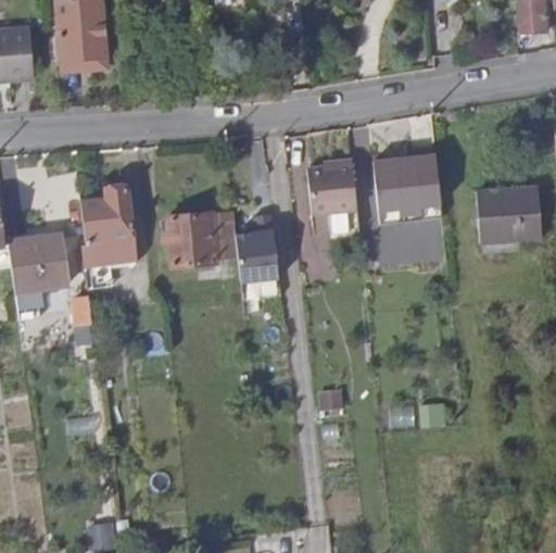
[(110,66),(105,0),(99,0),(75,1),(75,0),(55,0),(62,76),(84,74),(84,67),(110,66)]
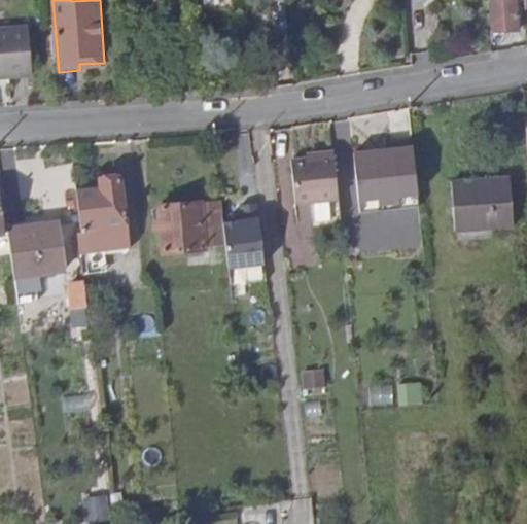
[(491,0),(493,23),(514,22),(512,0),(491,0)]
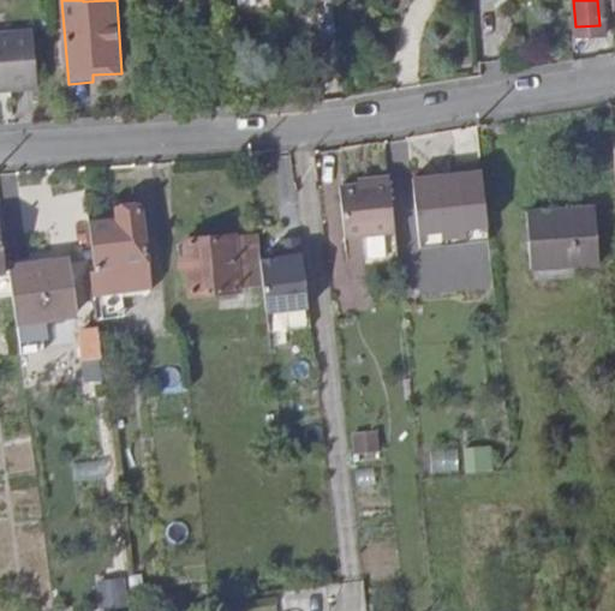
[(33,28),(0,29),(0,84),(35,82),(33,28)]
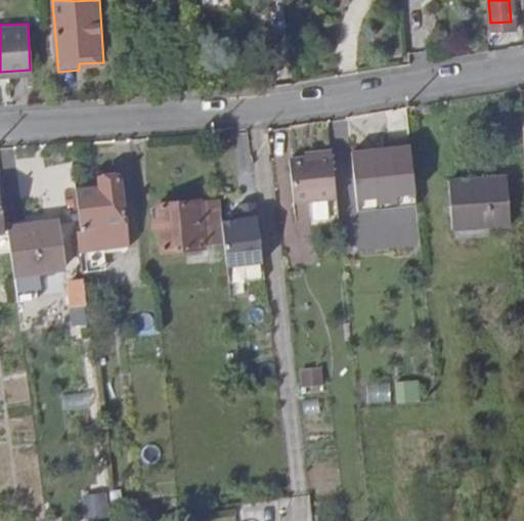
[(368,150),(348,153),(353,200),(372,198),(373,204),(391,202),(390,196),(416,193),(410,146),(387,148),(388,159),(369,161),(368,150)]
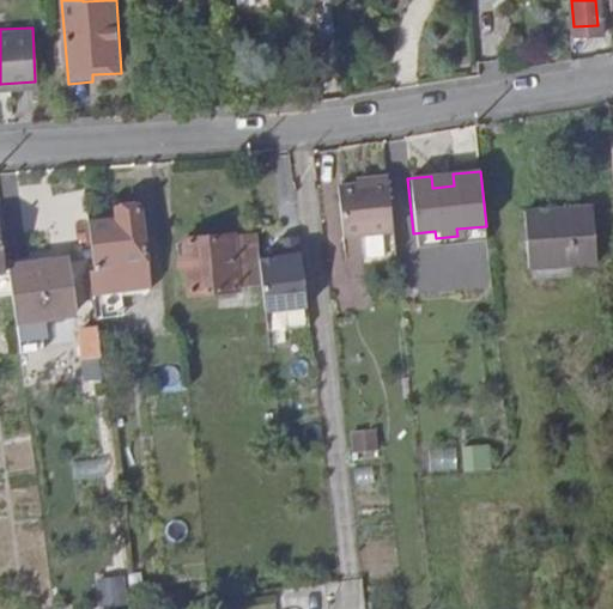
[(453,174),(431,176),(432,188),(454,186),(453,174)]
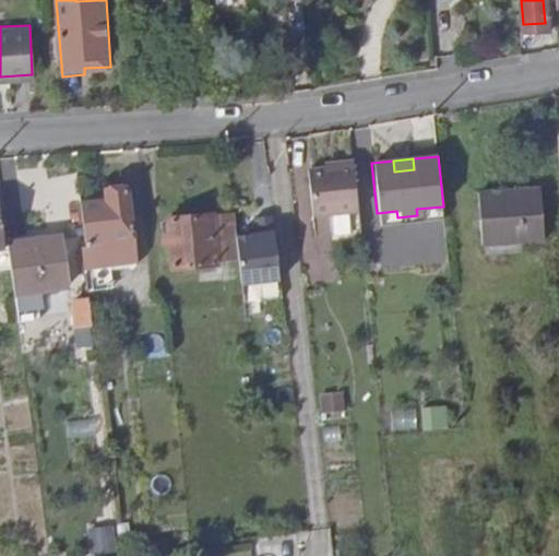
[(306,172),(309,201),(311,217),(356,213),(351,163),(333,165),(333,168),(306,172)]
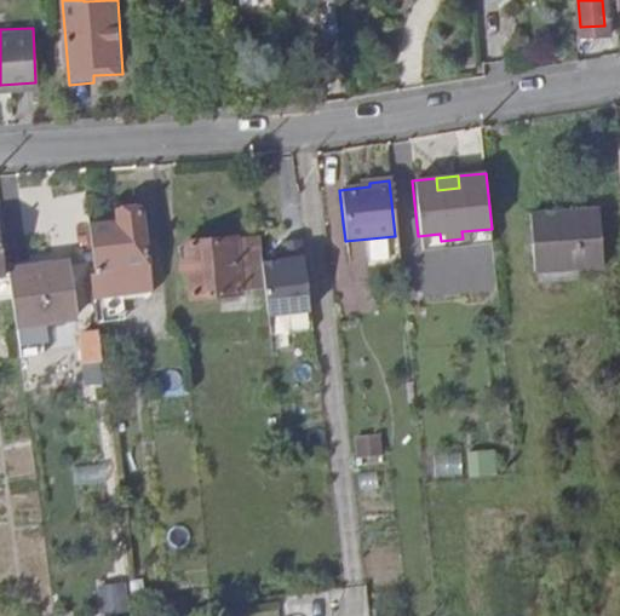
[(89,223),(95,272),(119,269),(118,264),(147,260),(139,205),(115,208),(116,219),(89,223)]
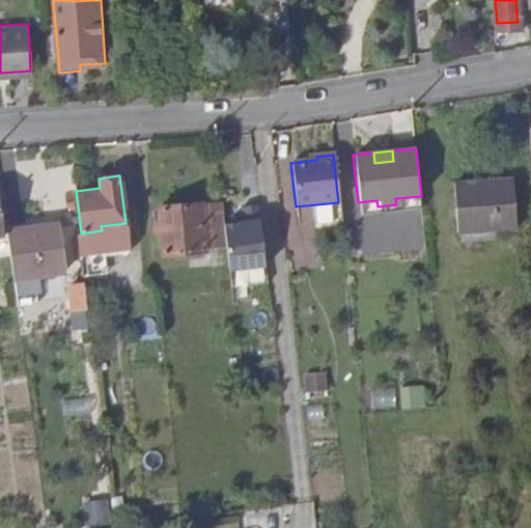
[(376,200),(358,202),(360,215),(422,209),(421,196),(395,198),(396,204),(378,206),(376,200)]
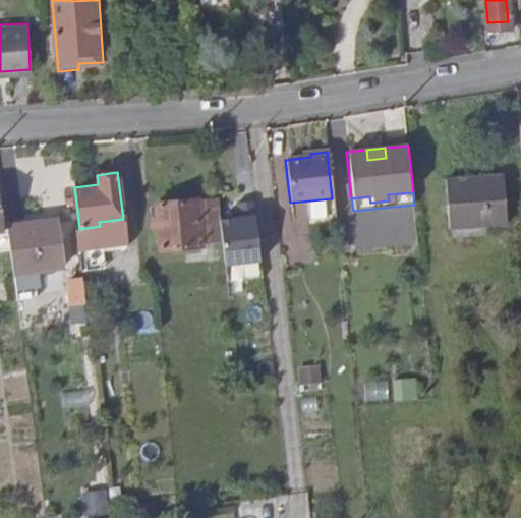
[(215,233),(216,240),(224,239),(218,194),(198,196),(203,234),(215,233)]
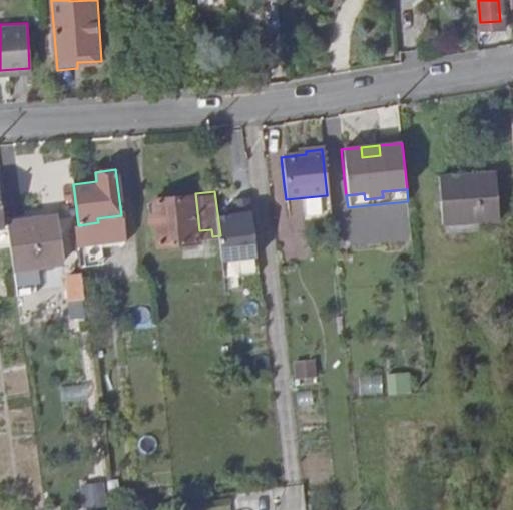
[(160,242),(212,236),(211,229),(199,230),(195,193),(154,198),(160,242)]
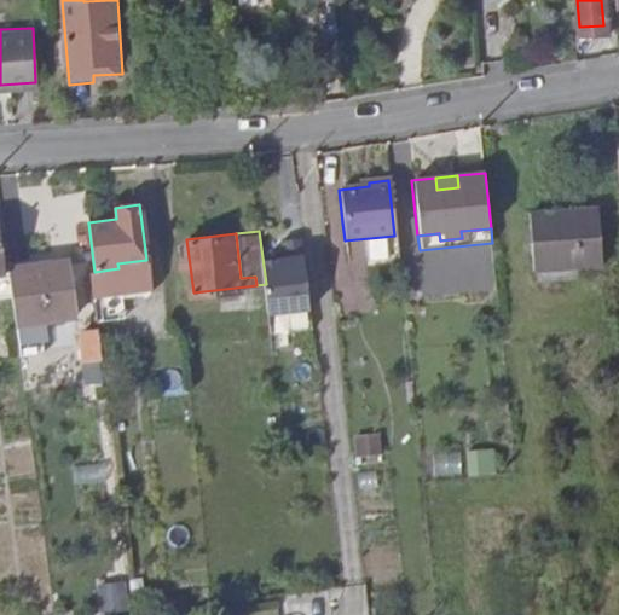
[(288,255),(262,259),(268,311),(313,305),(305,235),(285,237),(288,255)]
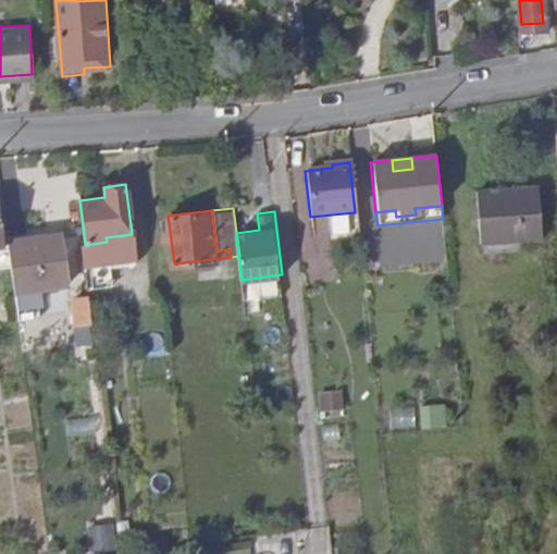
[(85,245),(88,267),(135,261),(132,234),(106,237),(107,242),(85,245)]
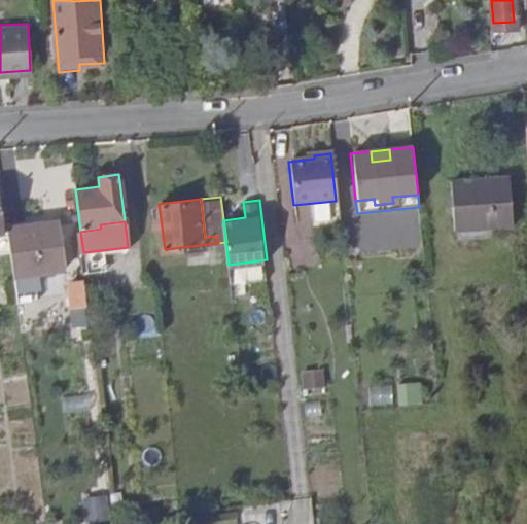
[(8,230),(15,277),(37,274),(63,270),(56,223),(8,230)]
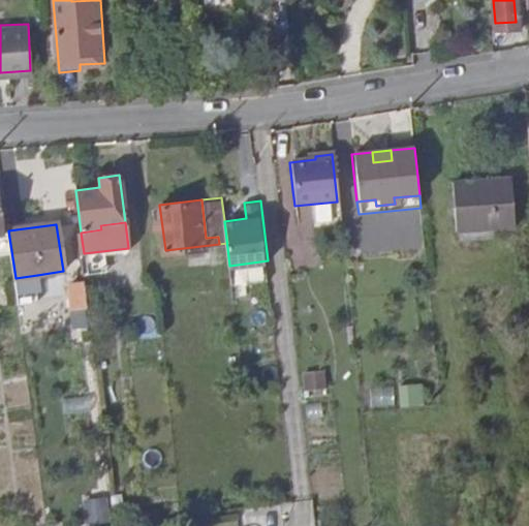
[(287,273),(289,288),(303,287),(301,272),(287,273)]
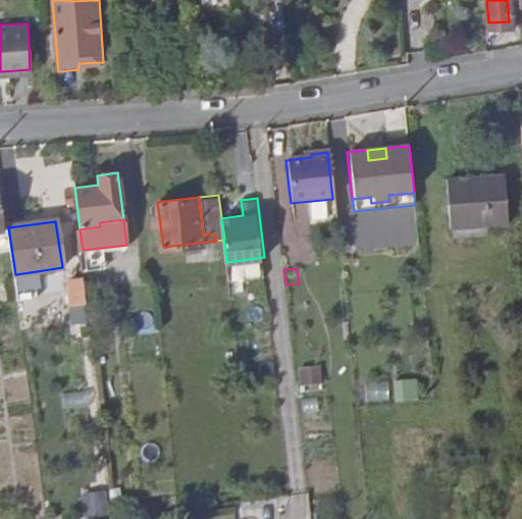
[(37,271),(15,274),(17,283),(38,281),(37,271)]
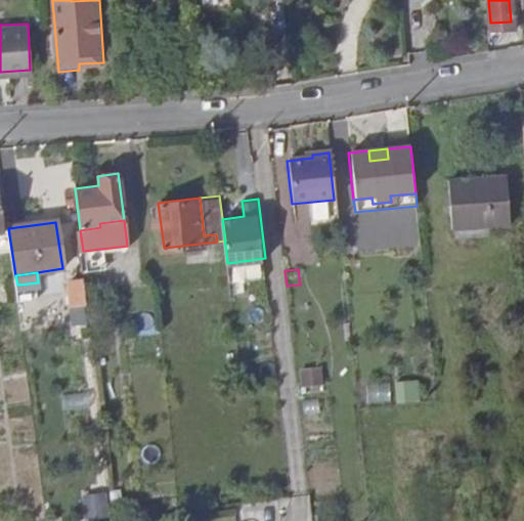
[(69,276),(73,320),(90,318),(87,275),(69,276)]
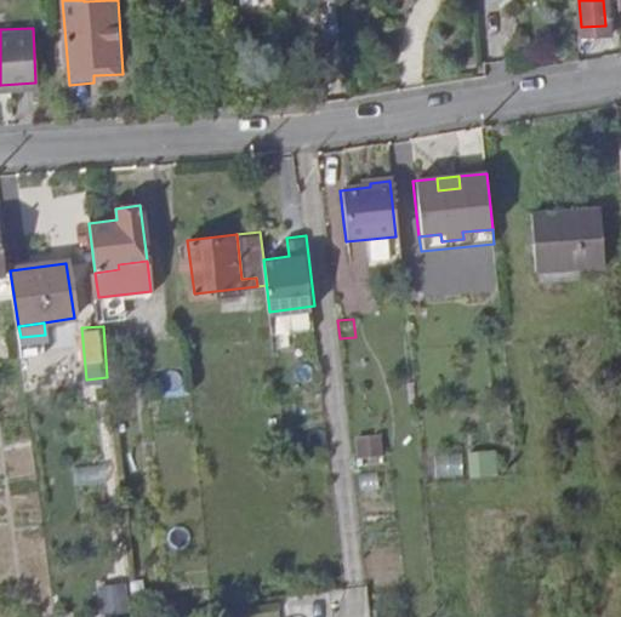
[(357,456),(383,455),(382,433),(357,433),(357,456)]
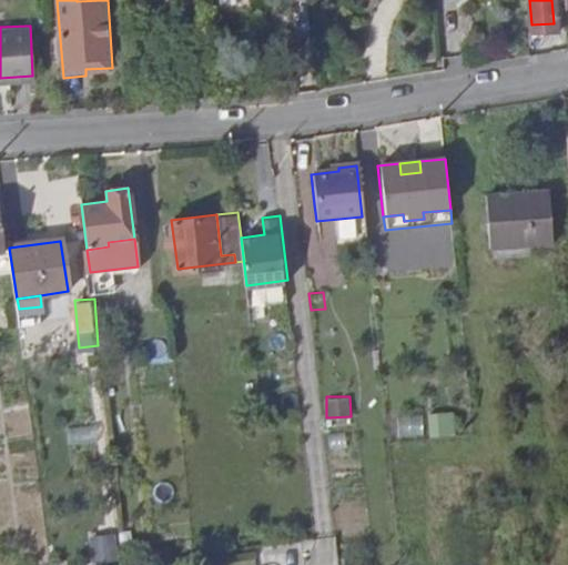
[(94,421),(71,424),(72,437),(95,434),(94,421)]
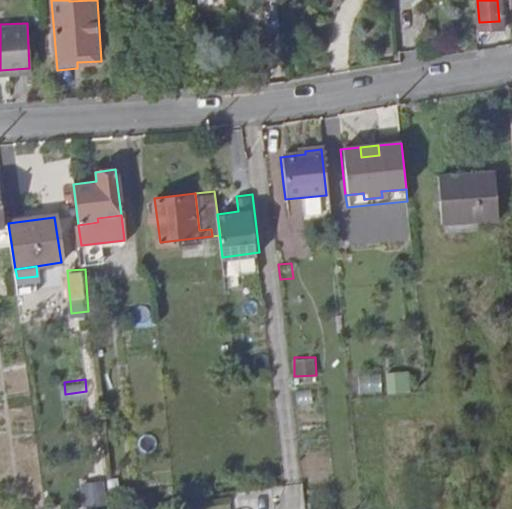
[(84,505),(107,502),(104,478),(81,481),(84,505)]
